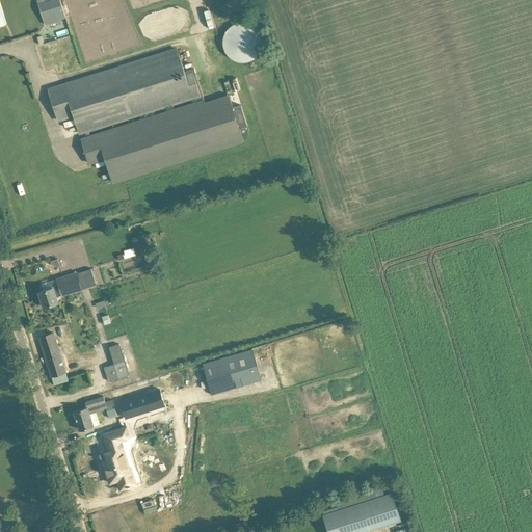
[(49,0),(38,3),(45,24),(56,20),(64,18),(58,0),(49,0)]
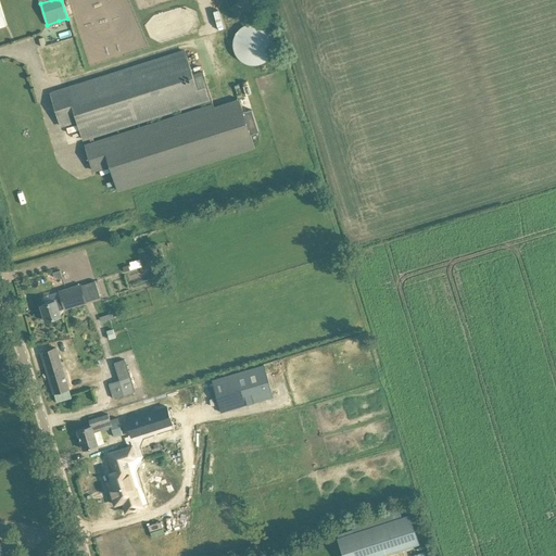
[(273,50),(274,46),(274,41),(273,38),(272,34),(269,30),(266,28),(263,26),(258,24),(255,24),(251,24),(247,25),(243,26),(240,28),(237,32),(235,35),(234,39),(234,43),(234,47),(235,51),(237,54),(239,58),(241,60),(244,62),(249,63),(252,63),(256,63),(260,63),(263,61),(266,59),(269,57),(272,53),(273,50)]
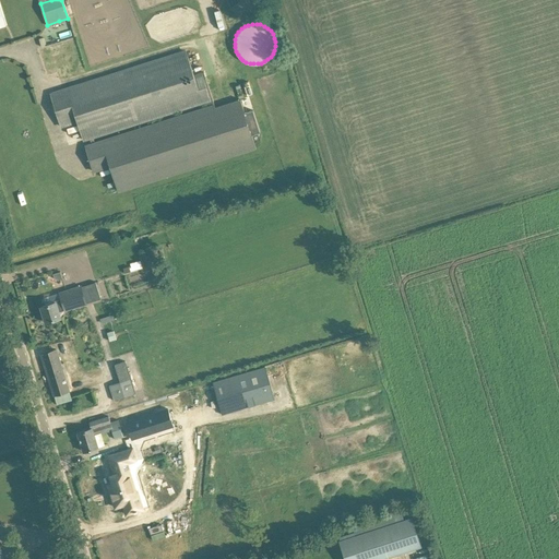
[(186,49),(185,50),(179,52),(51,93),(62,127),(79,122),(85,141),(90,139),(91,143),(95,142),(94,138),(209,102),(210,105),(214,104),(204,72),(202,72),(195,75),(186,49)]
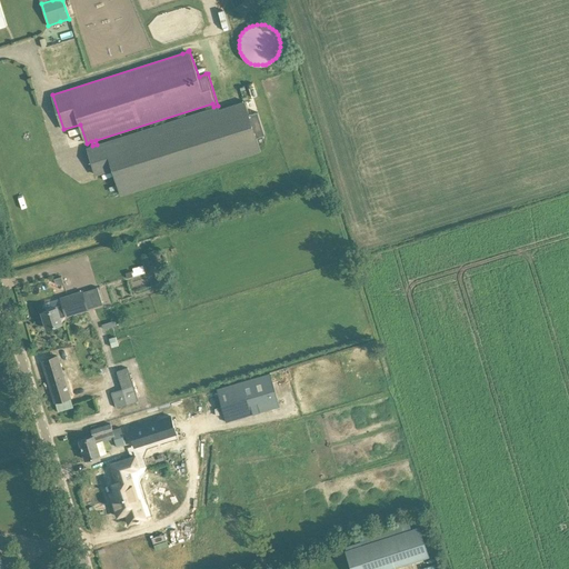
[(258,112),(249,115),(245,101),(219,109),(218,106),(213,107),(97,145),(92,146),(86,148),(96,176),(112,170),(121,196),(261,151),(256,138),(265,135),(258,112)]
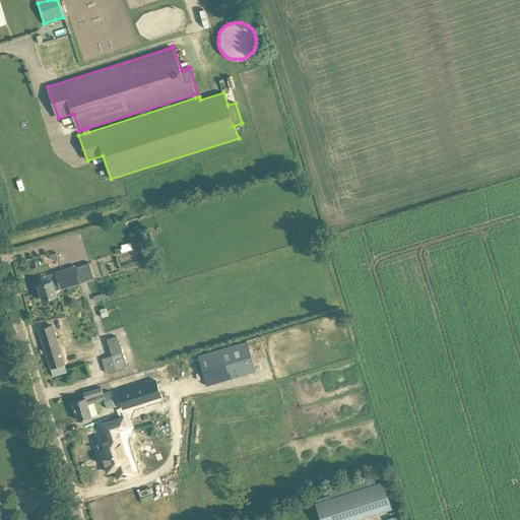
[(122,248),(121,248),(123,252),(133,249),(131,242),(121,244),(122,248)]
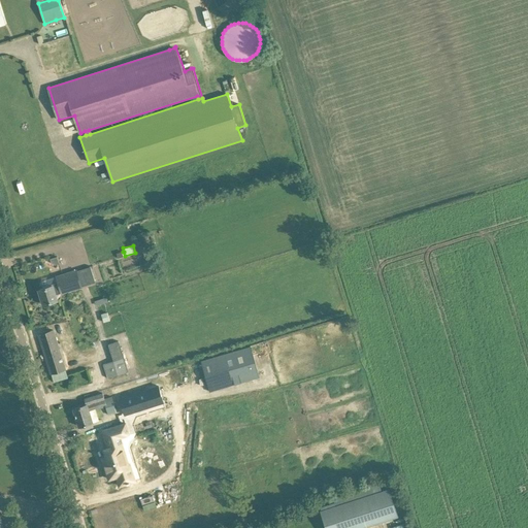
[(57,256),(51,258),(52,263),(55,264),(60,263),(57,256)]
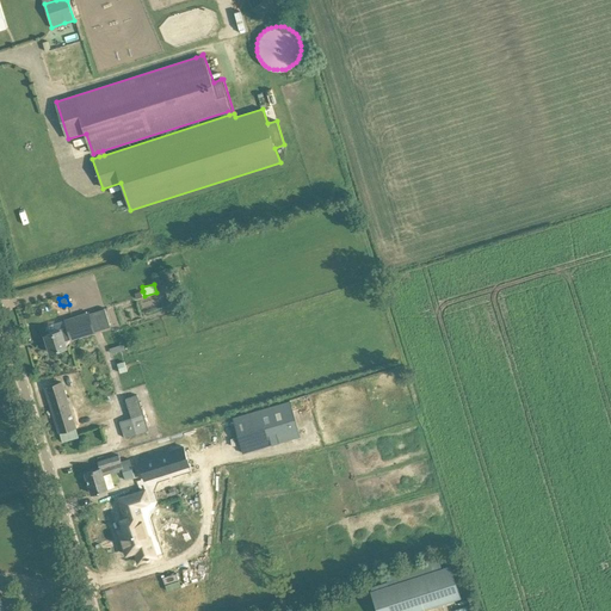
[(50,352),(62,349),(66,347),(63,338),(71,335),(72,339),(94,332),(88,313),(76,316),(66,320),(67,327),(60,329),(60,331),(45,335),(50,352)]
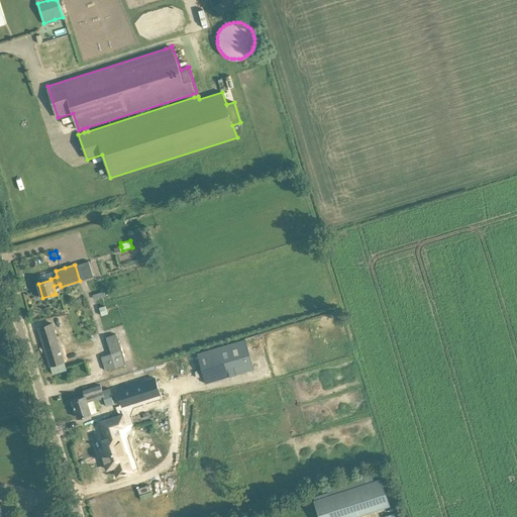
[(105,290),(93,294),(95,299),(107,295),(105,290)]
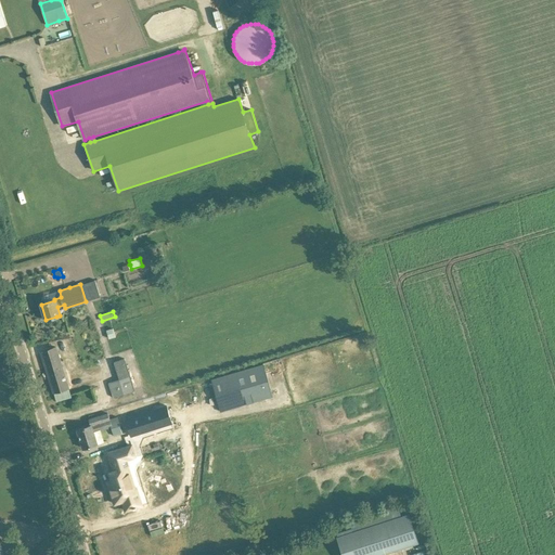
[(54,394),(68,389),(55,347),(52,348),(41,351),(54,394)]
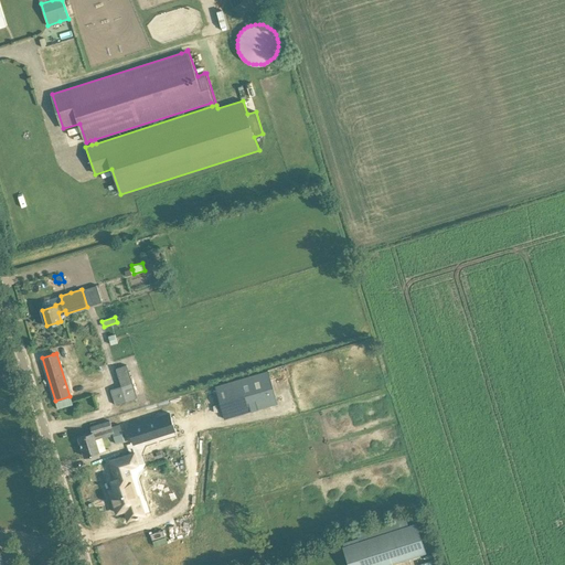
[(121,386),(110,390),(115,404),(137,397),(136,395),(127,365),(116,369),(121,386)]
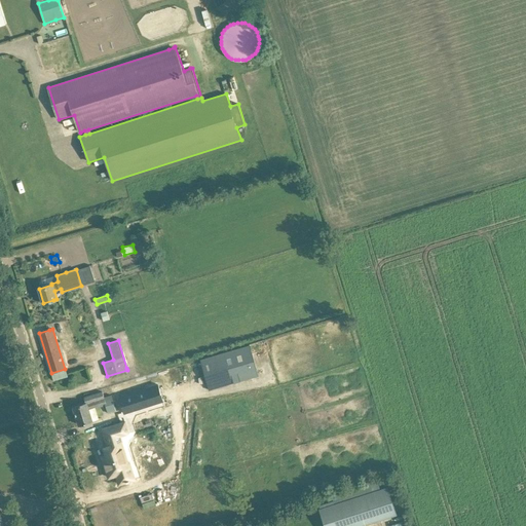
[(250,346),(200,360),(210,389),(258,375),(250,346)]
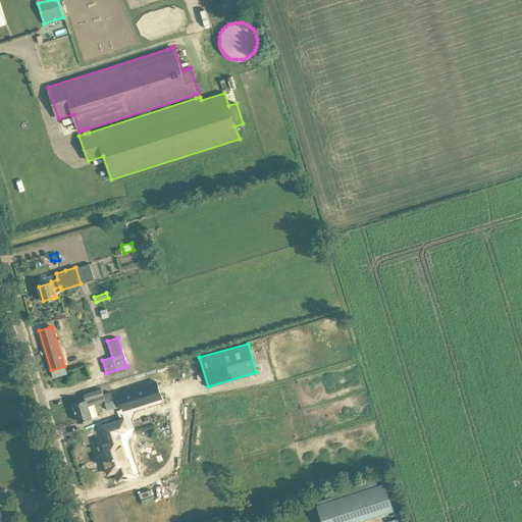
[(156,381),(118,394),(123,410),(124,410),(123,408),(145,401),(146,403),(161,398),(156,381)]
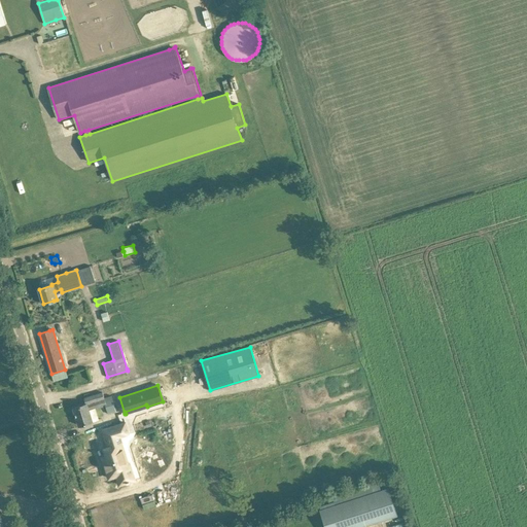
[(104,458),(103,458),(109,478),(116,476),(119,485),(130,482),(128,472),(121,475),(119,466),(129,463),(121,443),(120,443),(118,436),(129,433),(125,422),(103,429),(108,447),(105,448),(108,457),(104,458)]
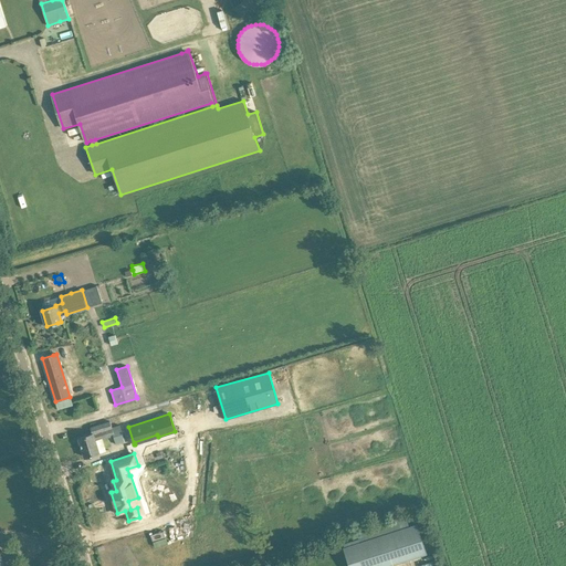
[(348,565),(387,565),(427,553),(417,523),(343,547),(348,565)]
